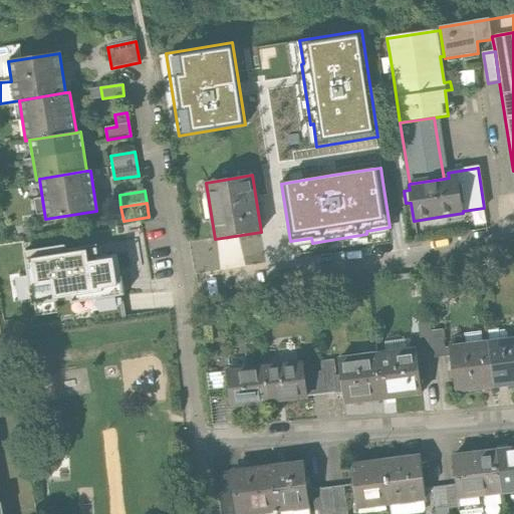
[(57,301),(56,299),(69,297),(71,304),(123,296),(120,277),(119,277),(115,255),(97,258),(96,252),(95,246),(65,251),(64,246),(23,252),(32,305),(57,301)]
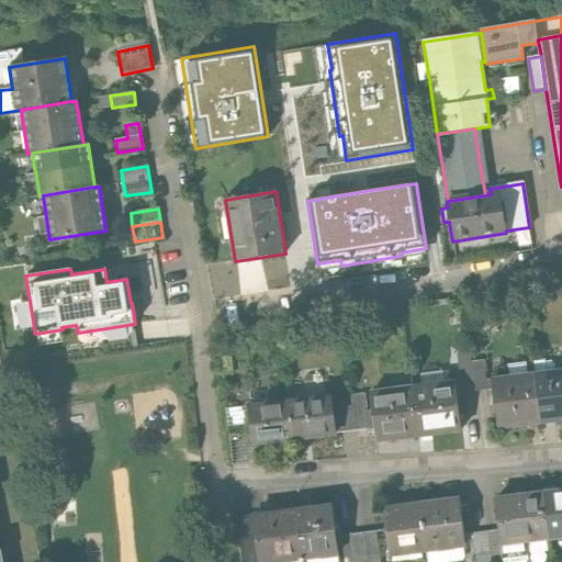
[(458,353),(460,381),(474,380),(472,362),(471,352),(458,353)]
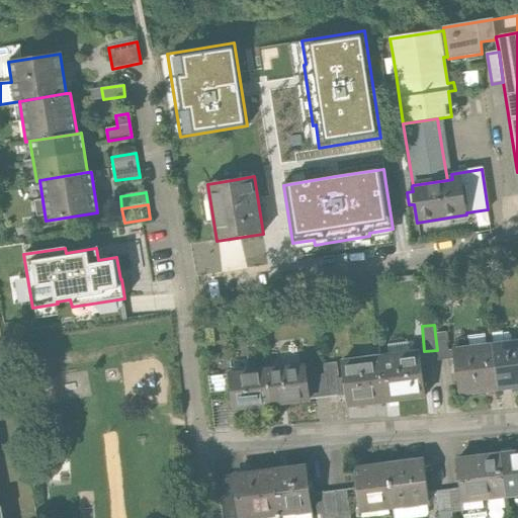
[(447,332),(435,334),(437,350),(438,360),(455,358),(454,352),(454,349),(449,350),(447,332)]
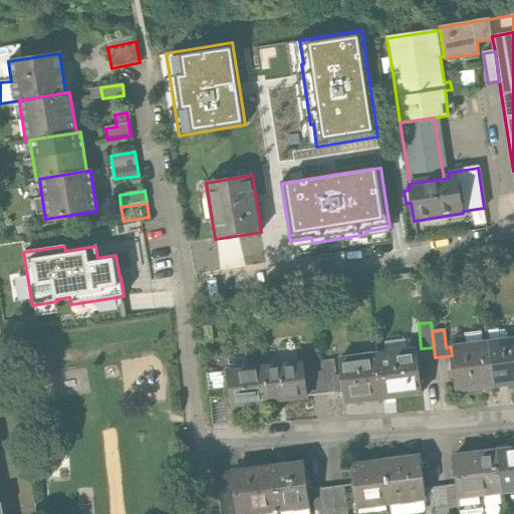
[(513,342),(488,345),(493,390),(513,388),(513,342)]
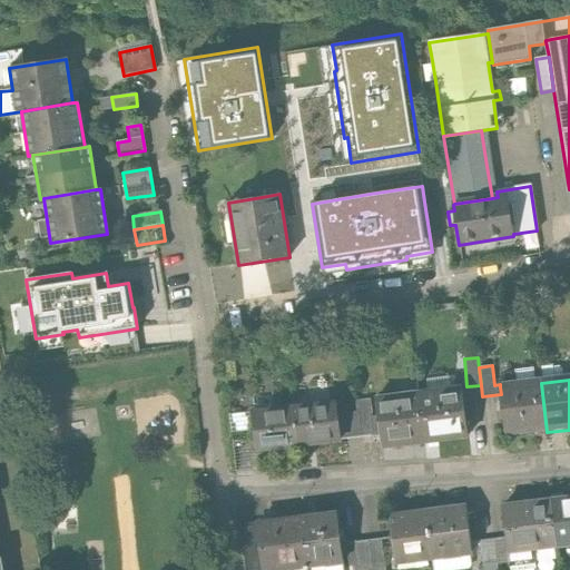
[(547,432),(541,383),(500,387),(501,394),(505,436),(547,432)]
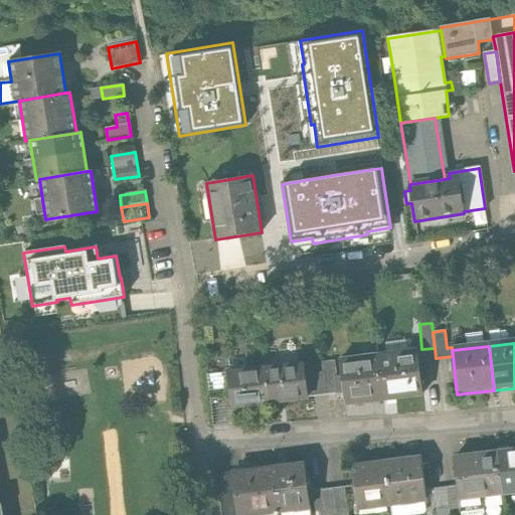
[(418,349),(382,353),(387,403),(423,399),(418,349)]
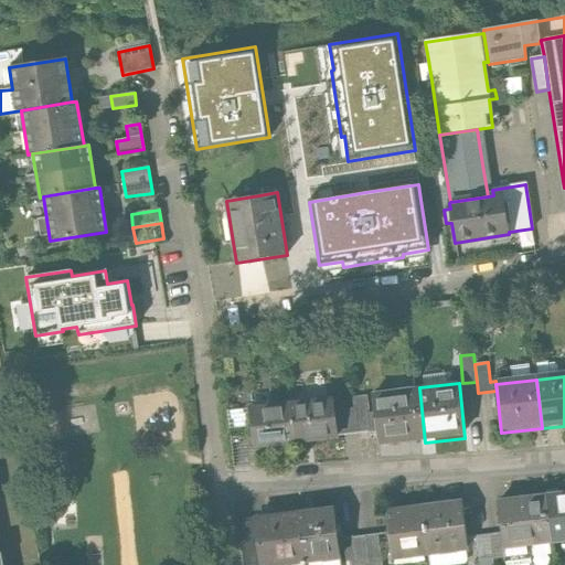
[(371,392),(373,412),(375,435),(376,447),(425,443),(419,387),(371,392)]
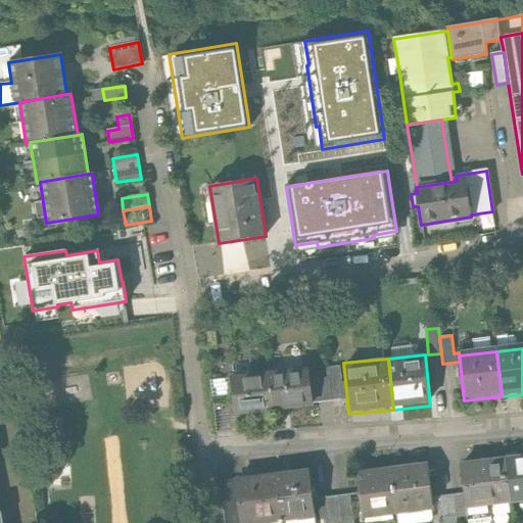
[(345,381),(338,382),(337,365),(322,366),(323,378),(307,379),(311,401),(328,399),(339,398),(339,402),(347,402),(345,381)]
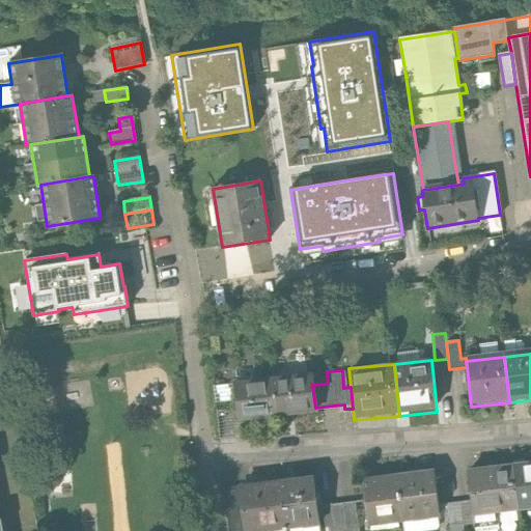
[(312,376),(274,381),(277,418),(315,414),(315,408),(312,385),(312,376)]
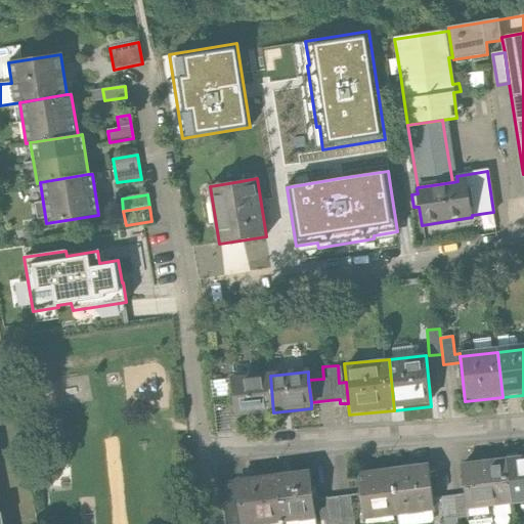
[(270,376),(230,380),(233,417),(273,412),(270,376)]
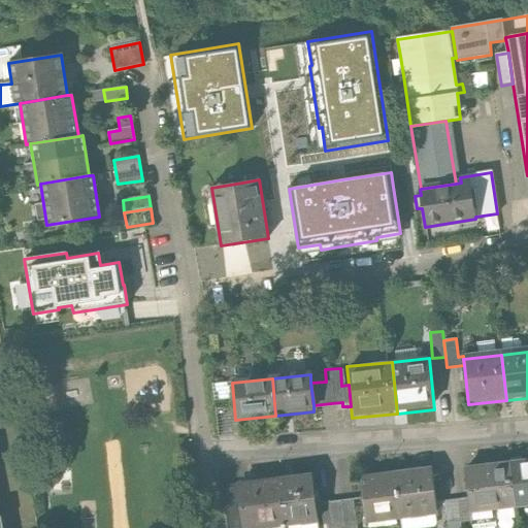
[(527,462),(508,465),(514,508),(527,506),(527,462)]
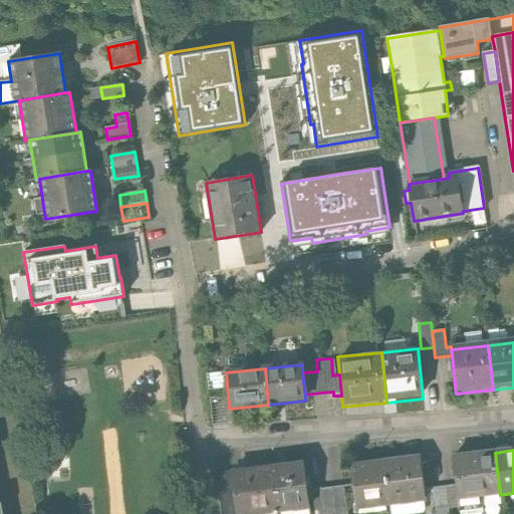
[(495,453),(449,459),(453,491),(454,500),(500,495),(495,453)]
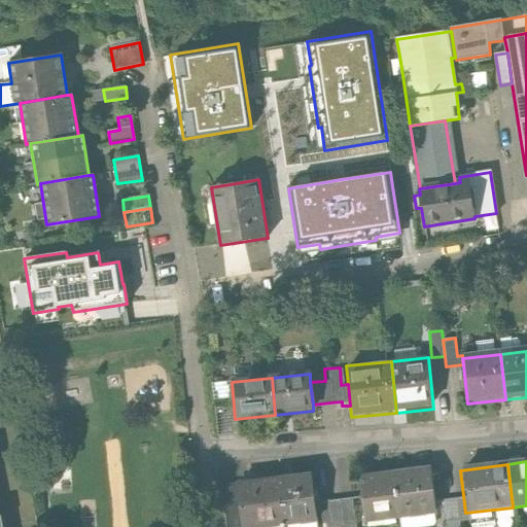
[(312,471),(276,475),(281,520),(317,516),(315,503),(312,471)]
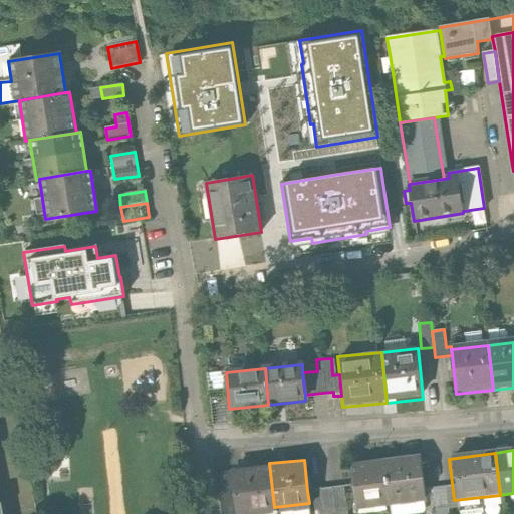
[(384,464),(390,507),(424,503),(432,502),(431,494),(423,495),(419,460),(384,464)]
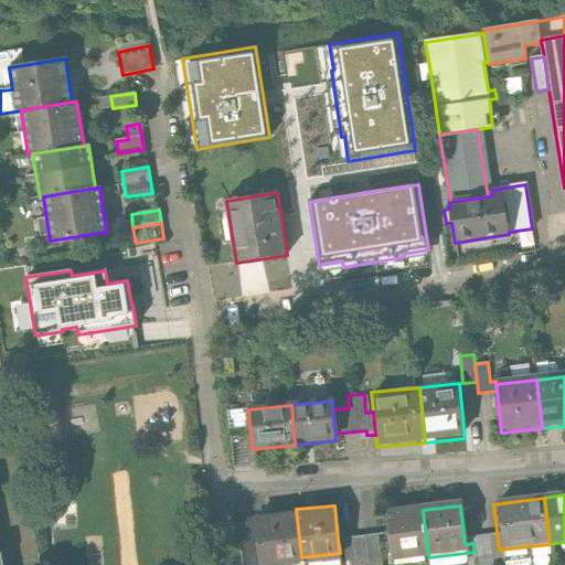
[(296,509),(254,514),(254,521),(259,562),(264,562),(301,557),(296,509)]
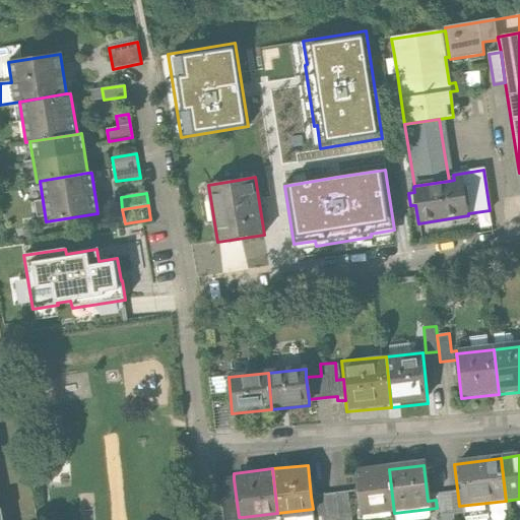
[(356,518),(394,513),(389,469),(351,474),(356,518)]
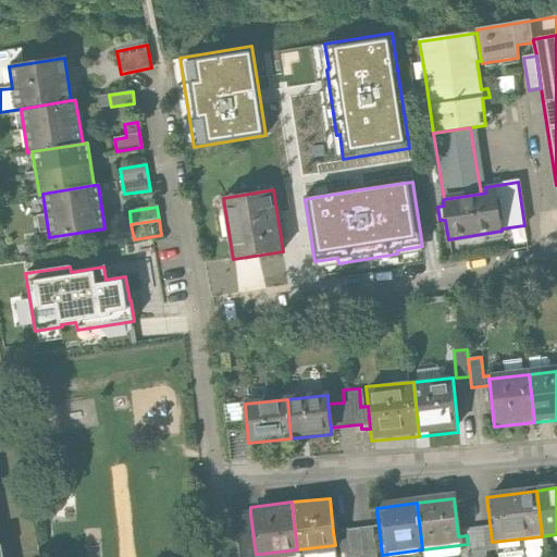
[(250,514),(234,515),(238,556),(260,556),(260,554),(256,554),(250,514)]
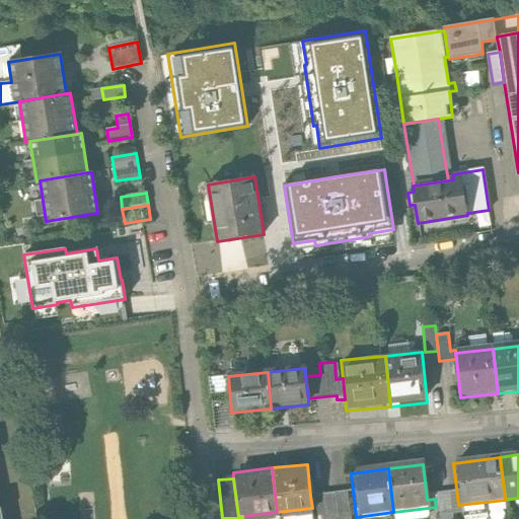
[(350,518),(347,492),(334,494),(337,518),(350,518)]
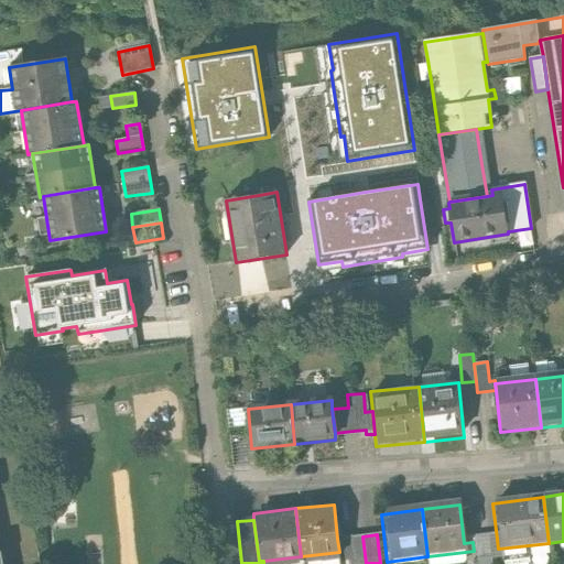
[(366,563),(362,537),(337,539),(339,552),(340,562),(349,561),(349,563),(366,563)]
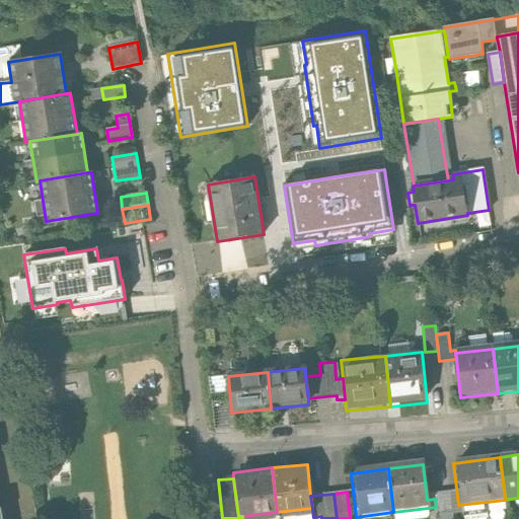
[(457,496),(435,499),(436,507),(437,518),(459,518),(458,505),(457,496)]
